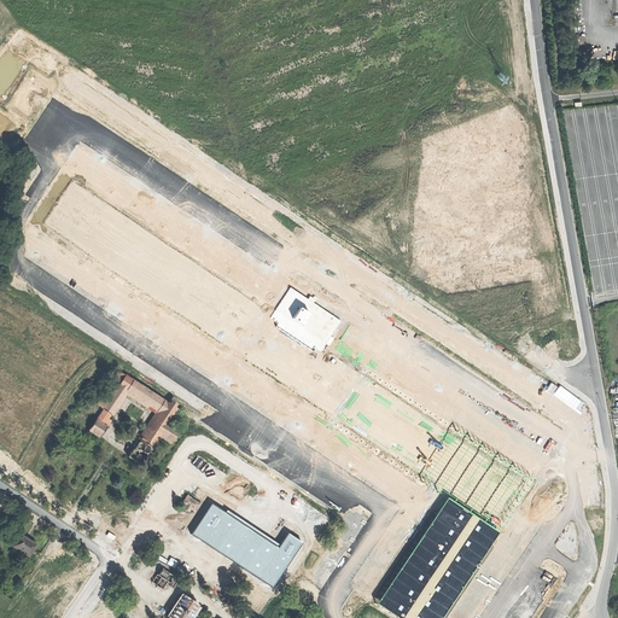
[(274,310),(74,178),(41,227),(447,496),(499,530),(531,482),(326,345),(321,351),(315,348),(313,351),(277,327),(279,324),(269,318),(274,310)]
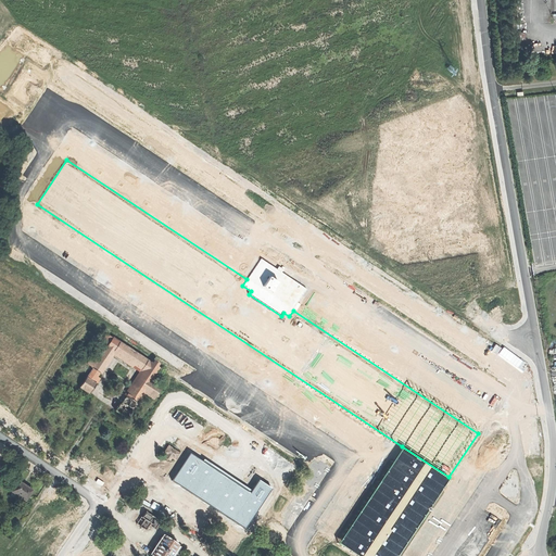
[(293,311),(307,288),(287,274),(261,257),(247,279),(242,286),(251,291),(249,294),(281,316),(283,313),(289,316),(293,311)]
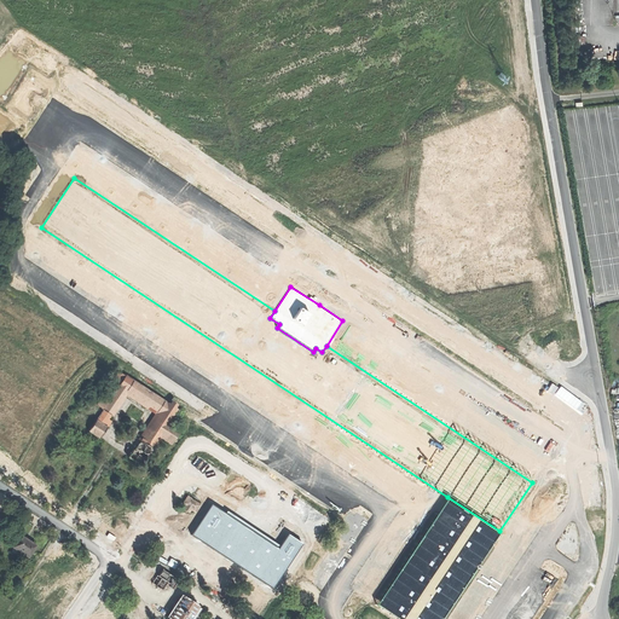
[(96,406),(93,410),(87,406),(75,423),(88,432),(96,421),(99,415),(123,381),(126,377),(119,372),(96,406)]
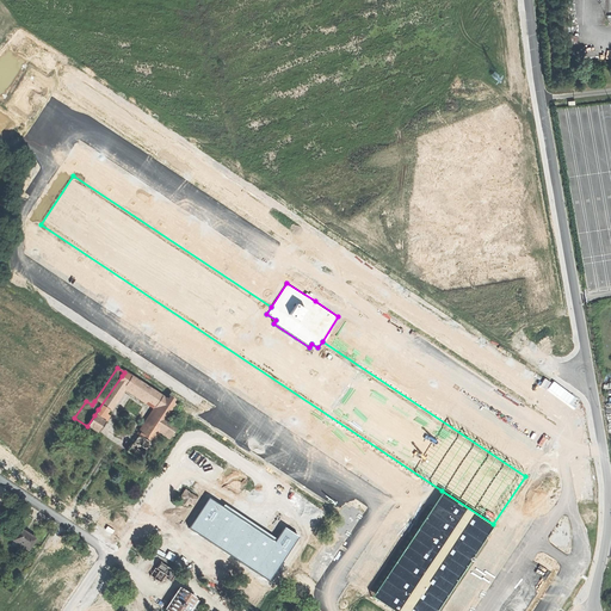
[(122,376),(98,409),(106,414),(125,388),(129,381),(128,380),(122,376)]
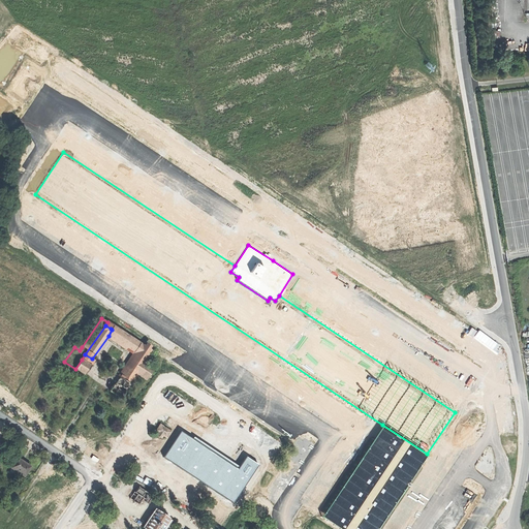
[(112,330),(137,346),(138,346),(141,343),(113,325),(111,329),(112,330)]
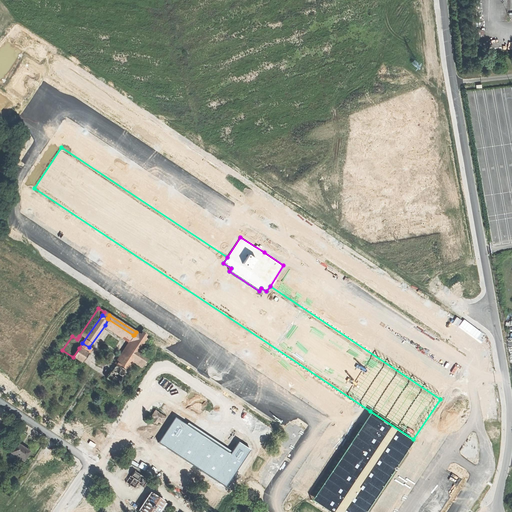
[(133,335),(108,319),(105,325),(129,341),(133,335)]
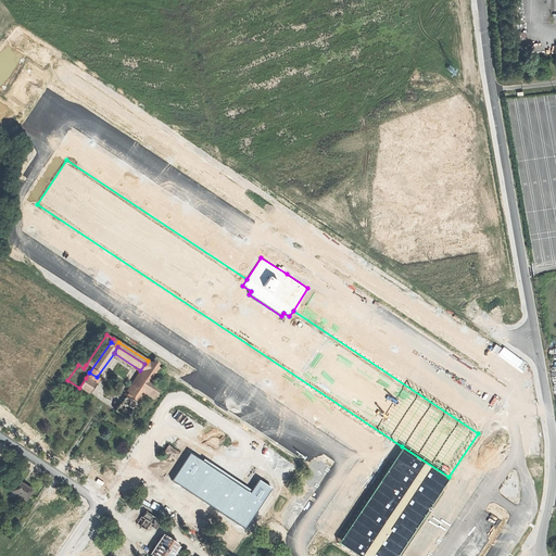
[(148,361),(146,364),(158,373),(160,369),(148,361)]
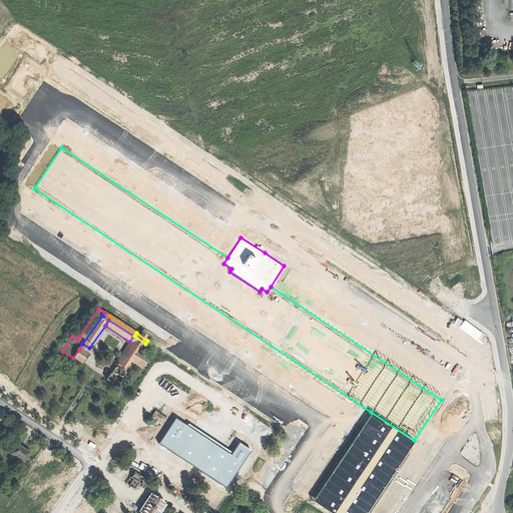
[(133,336),(129,342),(130,345),(140,351),(145,344),(134,336),(133,336)]
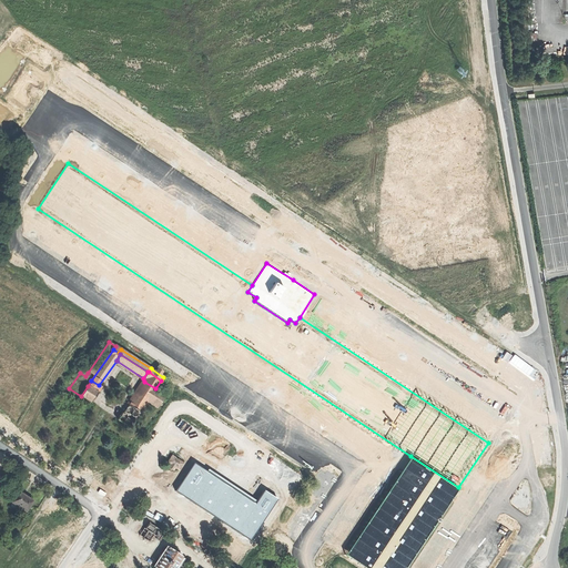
[(91,381),(88,386),(98,393),(102,387),(99,385),(91,381)]
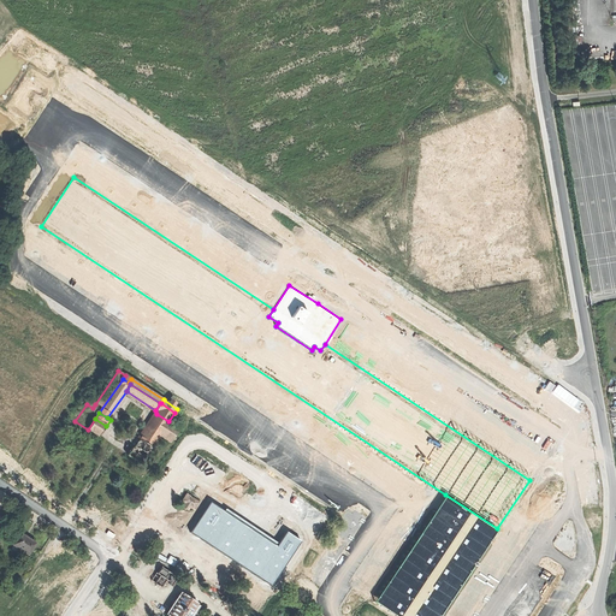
[(134,449),(146,457),(160,436),(167,424),(169,421),(157,414),(134,449)]
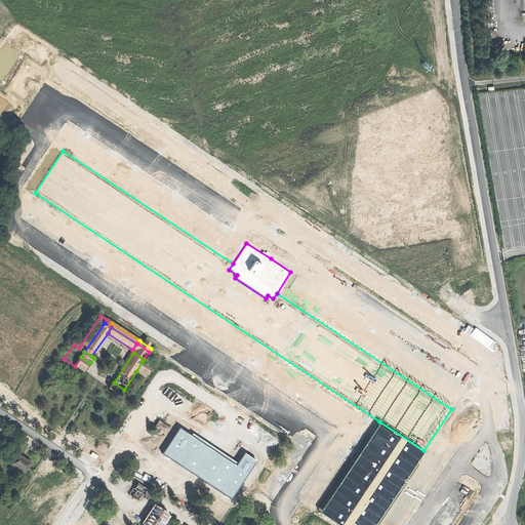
[(81,357),(75,366),(84,372),(91,363),(90,363),(81,357)]
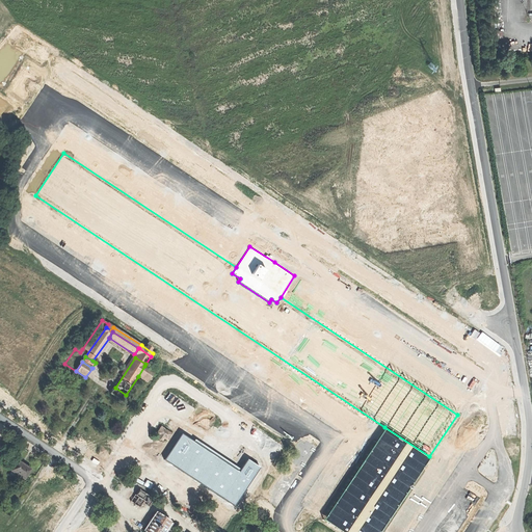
[(144,366),(138,376),(148,381),(154,371),(144,366)]
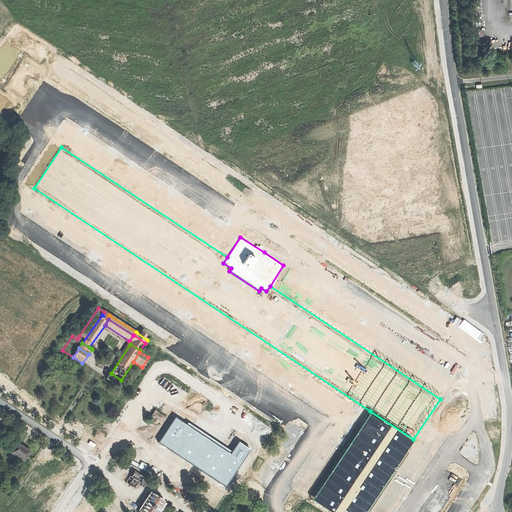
[(106,378),(117,386),(121,380),(111,373),(110,372),(106,378)]
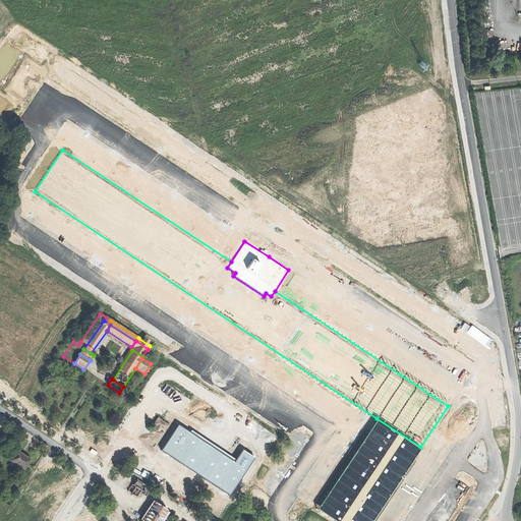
[(199,388),(207,394),(211,389),(204,383),(199,388)]
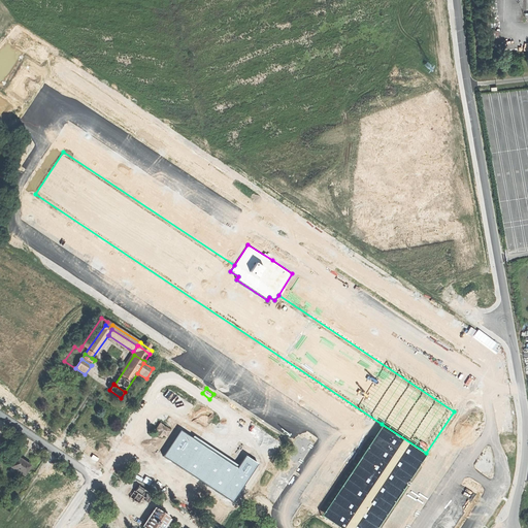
[(210,416),(215,407),(199,399),(195,407),(210,416)]
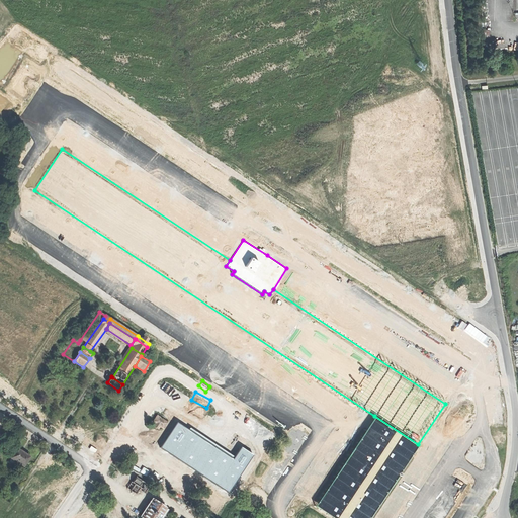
[(153,422),(155,423),(160,427),(163,429),(168,423),(157,415),(153,422)]
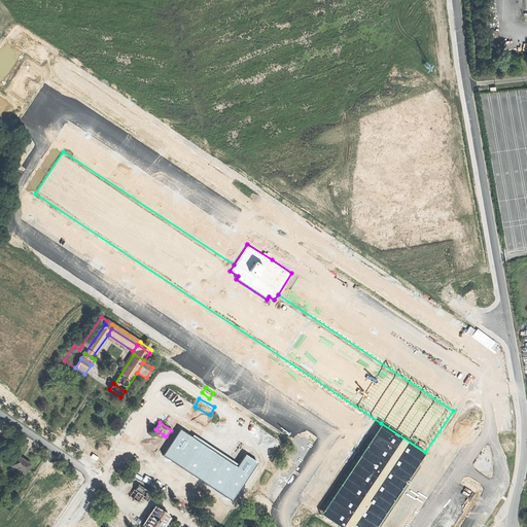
[(381,423),(321,515),(340,526),(375,526),(425,452),(381,423)]
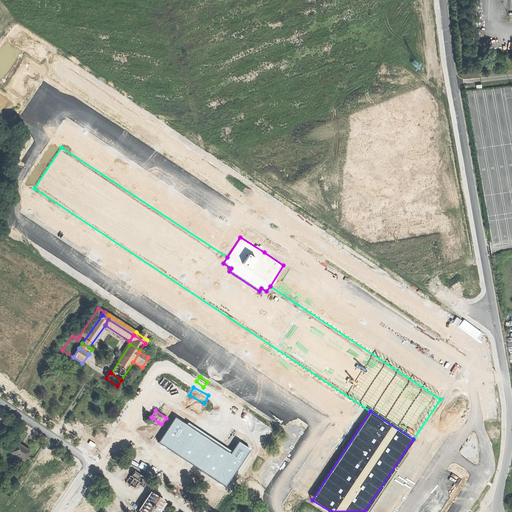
[(230,454),(174,418),(158,443),(226,487),(250,449),(238,441),(230,454)]
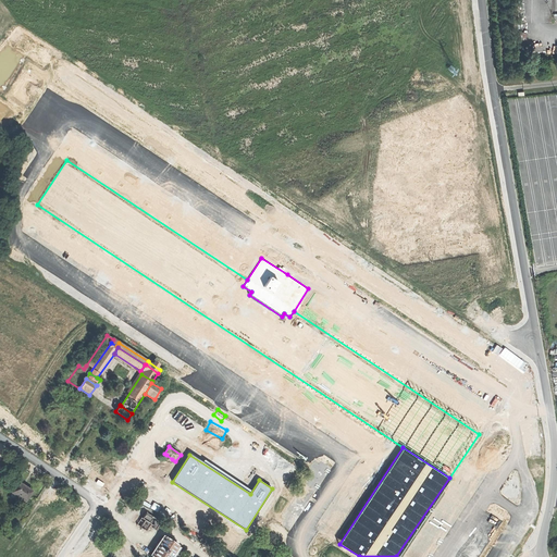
[(11,493),(12,493),(17,497),(25,502),(33,491),(19,482),(11,493)]
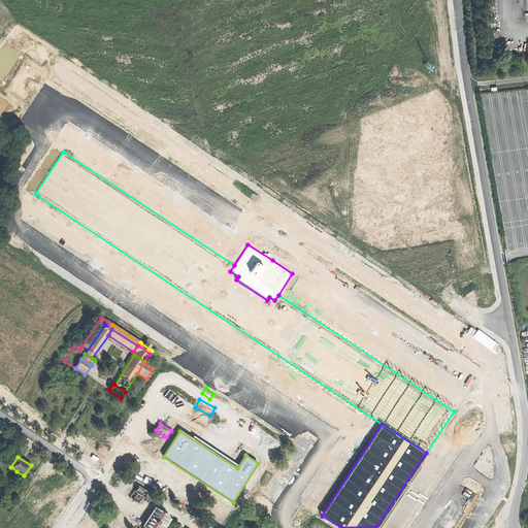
[(139,486),(135,491),(137,493),(143,497),(145,498),(149,493),(146,491),(140,487),(139,486)]
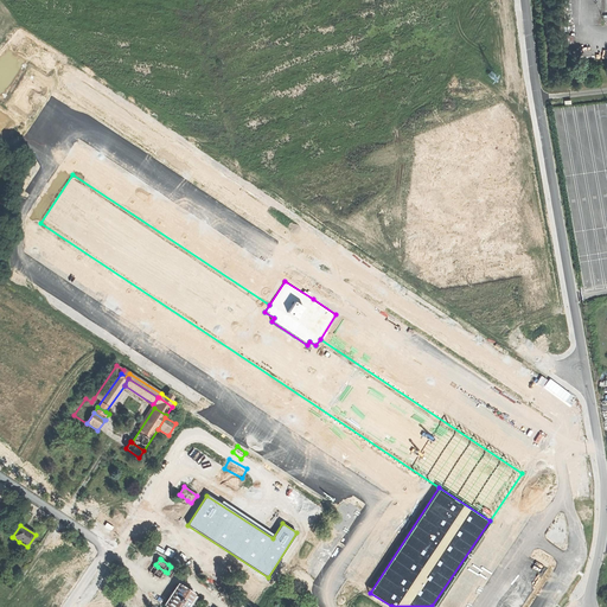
[(165,572),(158,567),(154,573),(153,573),(153,574),(153,576),(155,576),(159,579),(165,572)]
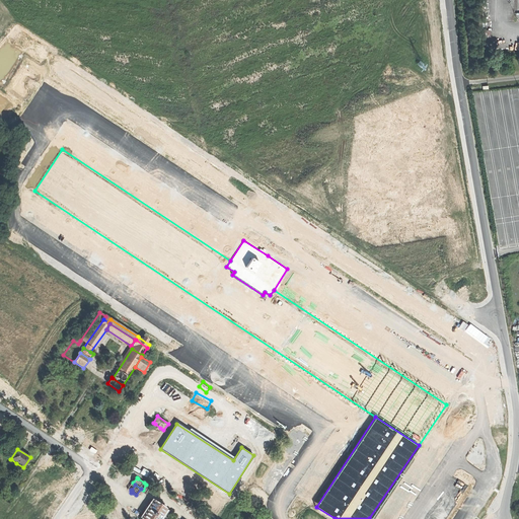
[(142,518),(143,518),(159,518),(162,515),(166,509),(153,501),(142,518)]
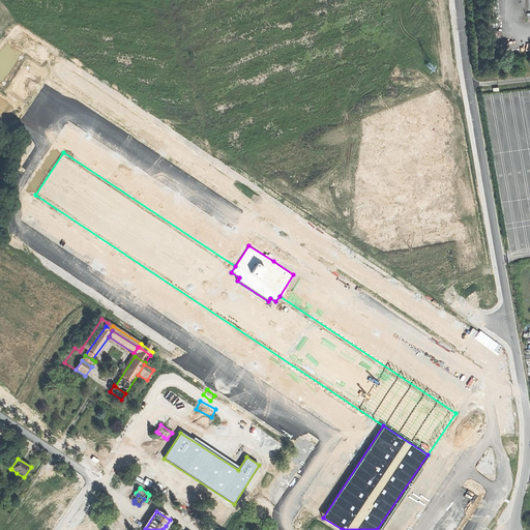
[(100,529),(85,519),(77,529),(100,529)]
